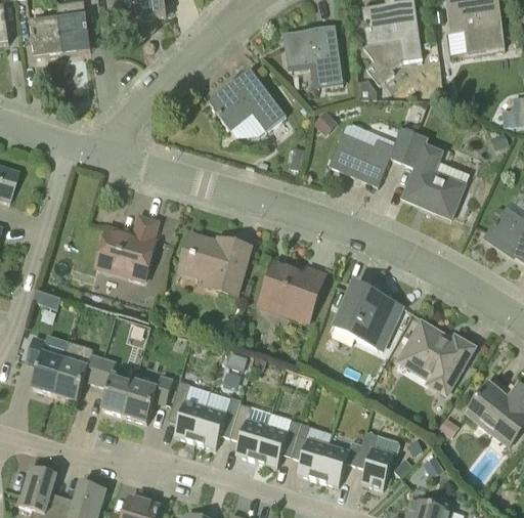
[(57,16),(62,54),(90,50),(84,0),(55,3),(56,16),(57,16)]
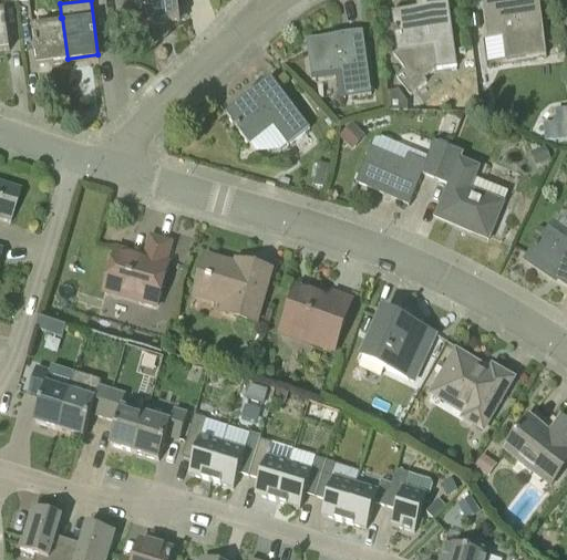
[(115,0),(120,24),(148,21),(145,0),(115,0)]
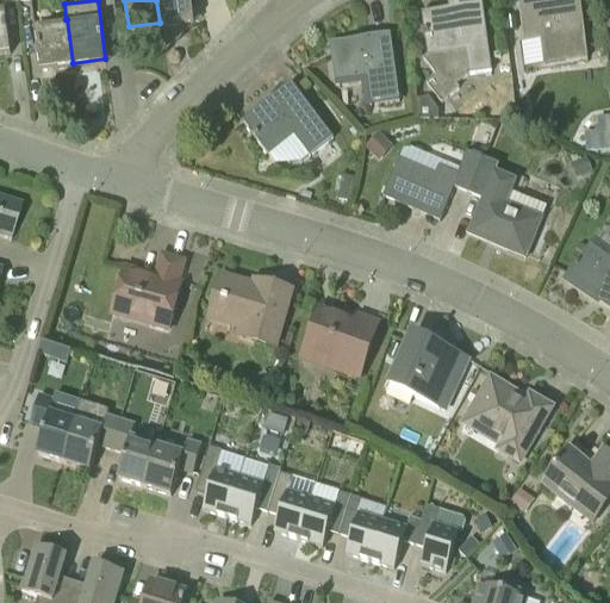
[(156,0),(160,23),(193,18),(191,0),(156,0)]
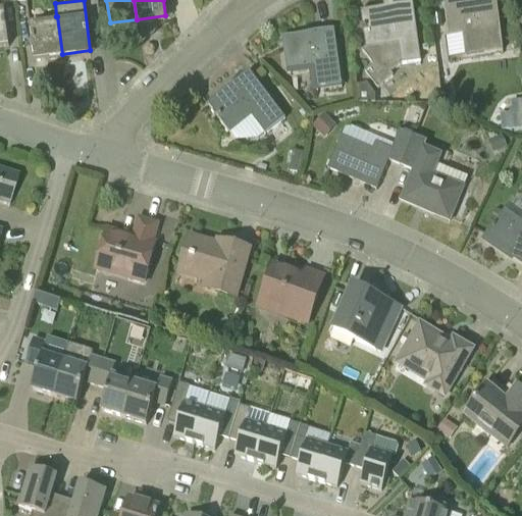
[(464,51),(503,46),(496,0),(442,0),(448,32),(462,31),(464,51)]
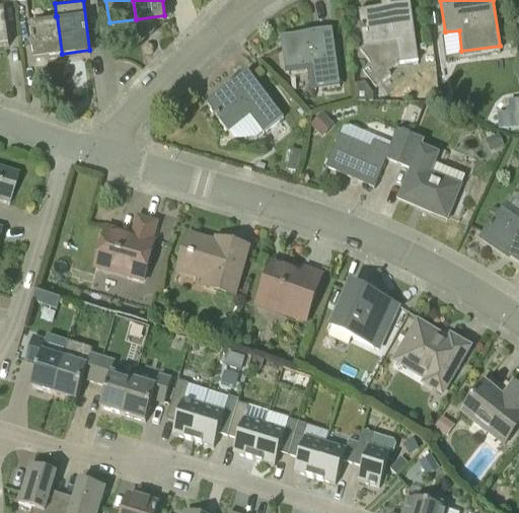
[(398,60),(418,57),(411,1),(358,7),(363,43),(359,46),(370,60),(362,67),(374,83),(390,71),(387,68),(398,60)]
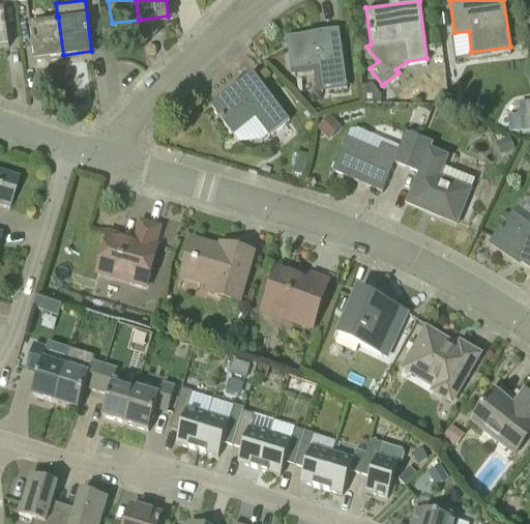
[(0,6),(0,44),(8,44),(3,6),(0,6)]
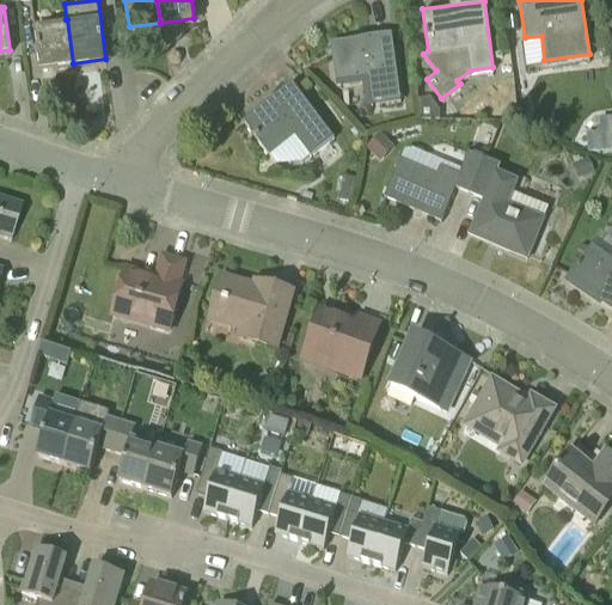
[(41,68),(73,63),(67,19),(66,19),(35,24),(41,68)]
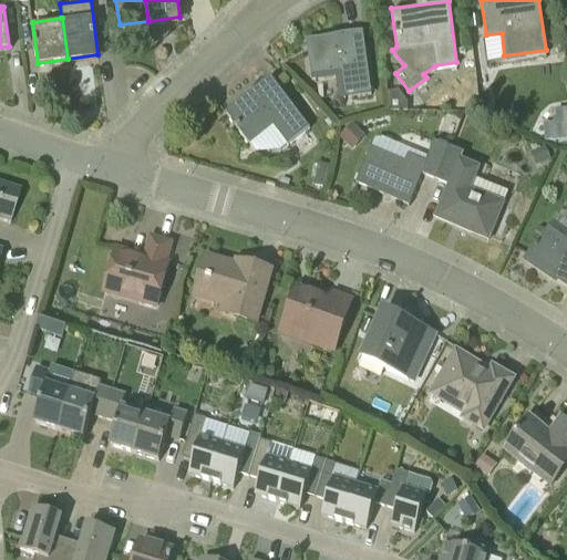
[(342,94),(371,91),(362,29),(306,37),(311,75),(340,72),(342,94)]
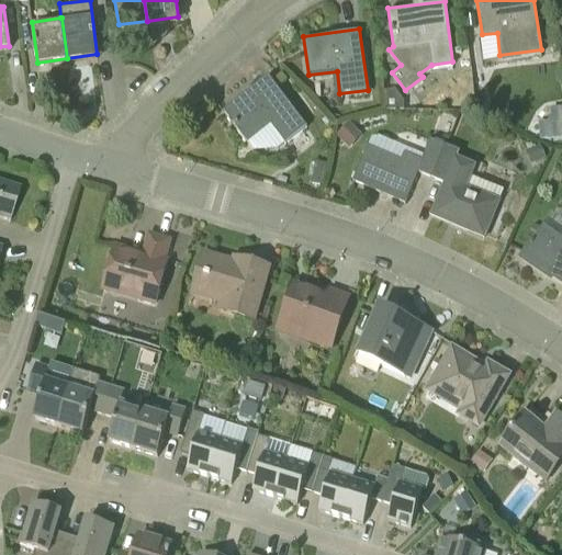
[(224,109),(247,140),(271,122),(284,139),(306,123),(268,75),(224,109)]
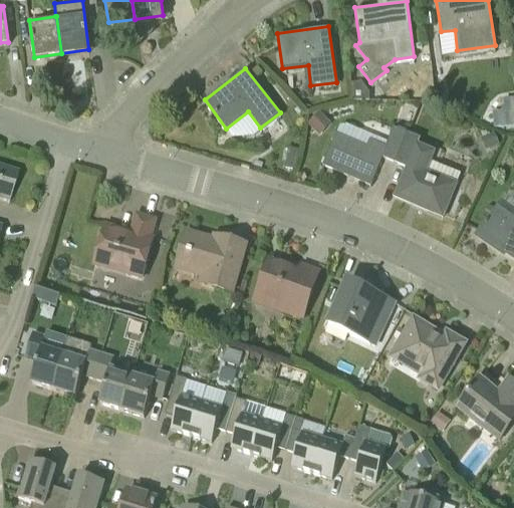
[(492,107),(494,124),(513,122),(513,94),(503,95),(504,101),(504,103),(500,107),(498,107),(492,107)]
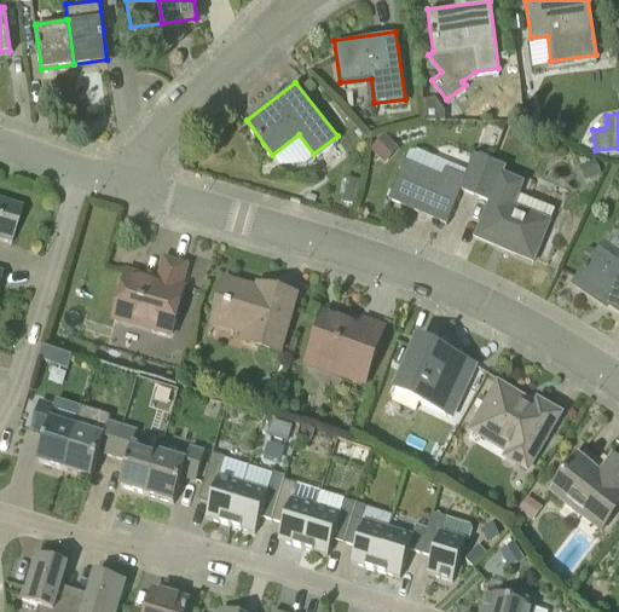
[(386,128),(370,144),(386,157),(400,142),(386,128)]
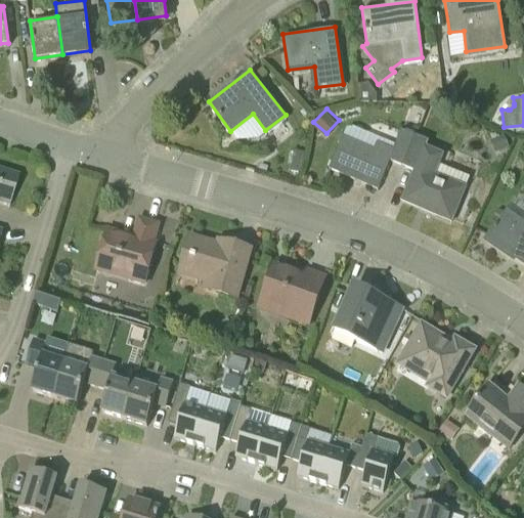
[(374,145),(343,132),(329,166),(378,186),(390,158),(401,163),(415,132),(400,127),(392,146),(376,139),(374,145)]
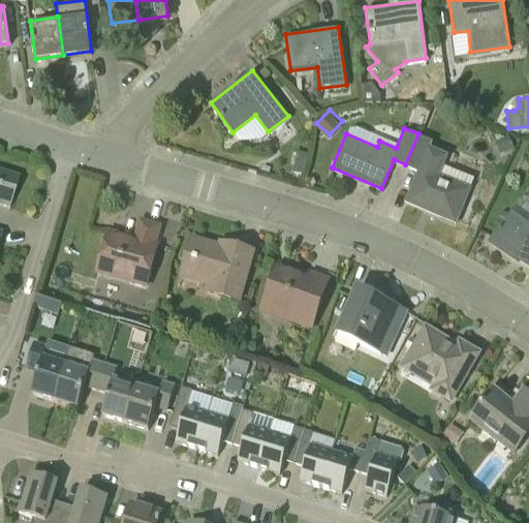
[(509,132),(497,136),(501,149),(514,145),(509,132)]
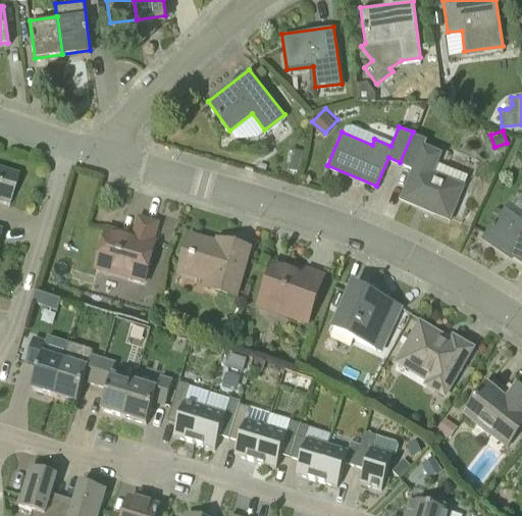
[(413,132),(400,162),(413,167),(401,197),(449,217),(463,183),(433,169),(441,150),(424,143),(426,138),(413,132)]
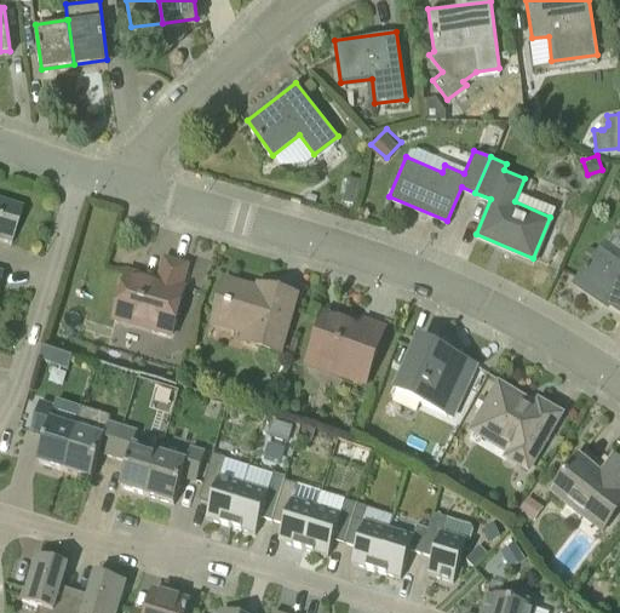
[(348,172),(343,198),(355,200),(360,175),(348,172)]
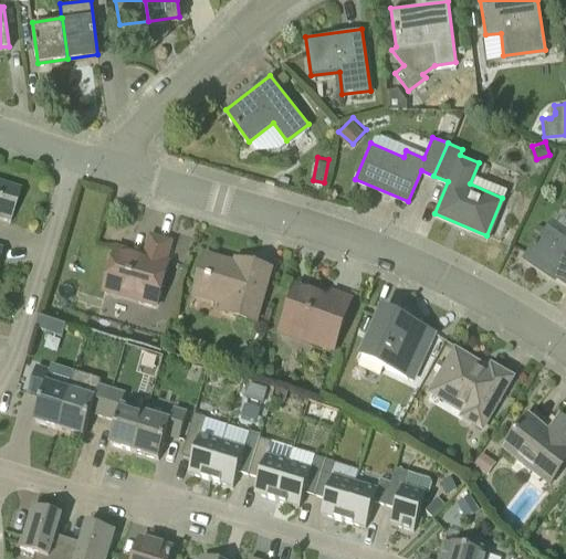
[(0,215),(9,219),(19,186),(0,179),(0,215)]
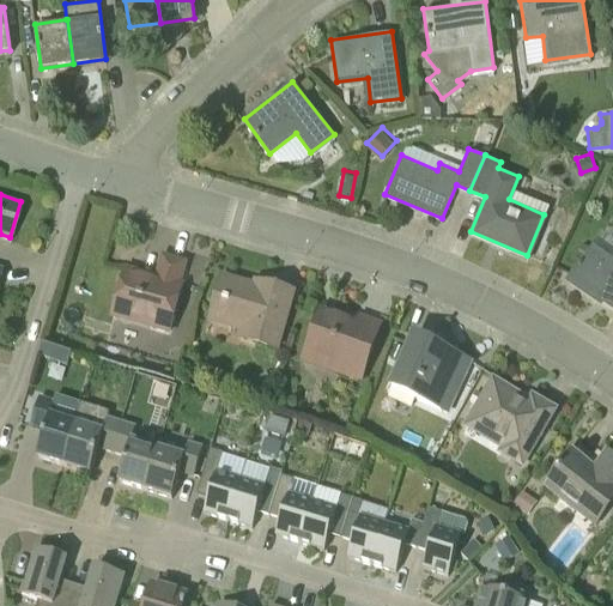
[(612,255),(593,241),(568,277),(612,307),(612,255)]
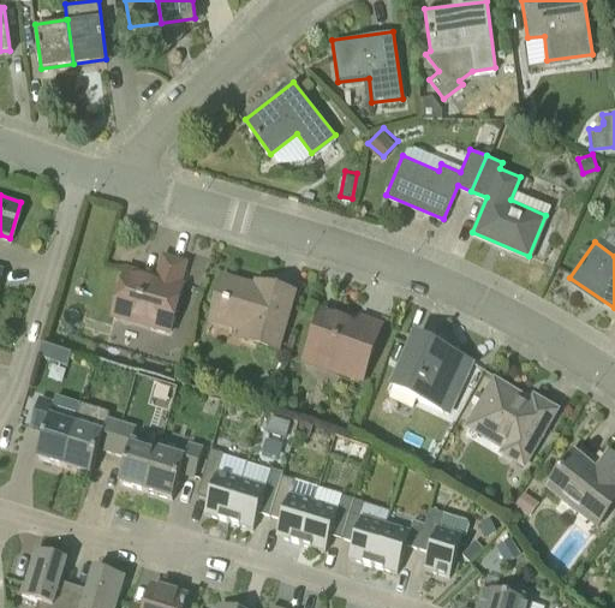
[(179,281),(186,258),(168,254),(162,276),(126,266),(113,313),(168,329),(181,282),(179,281)]
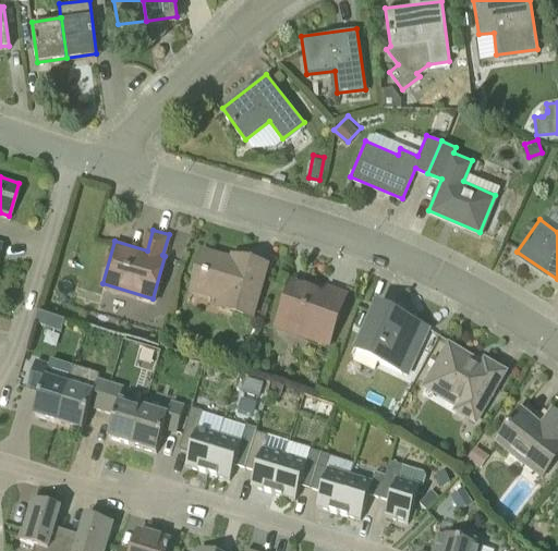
[(214,304),(251,316),(266,262),(241,256),(239,264),(231,261),(232,257),(203,248),(191,289),(216,297),(214,304)]
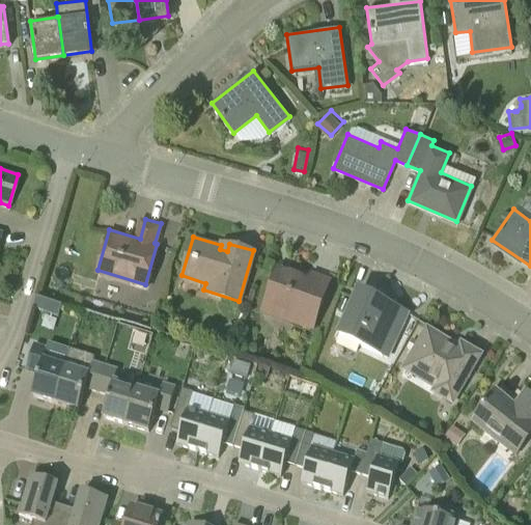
[(262,310),(311,329),(329,277),(312,271),(309,278),(277,267),(262,310)]
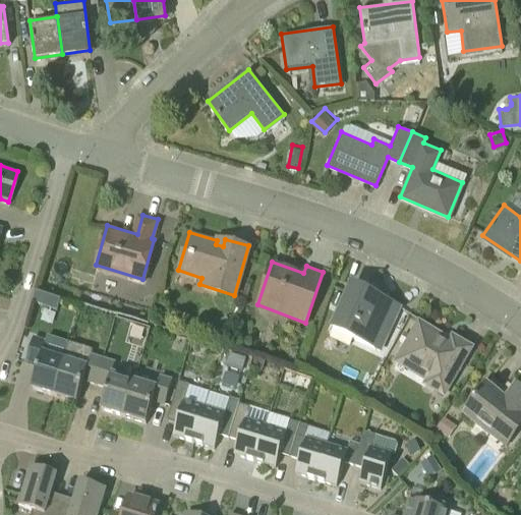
[(332,326),(379,348),(399,303),(352,282),(332,326)]
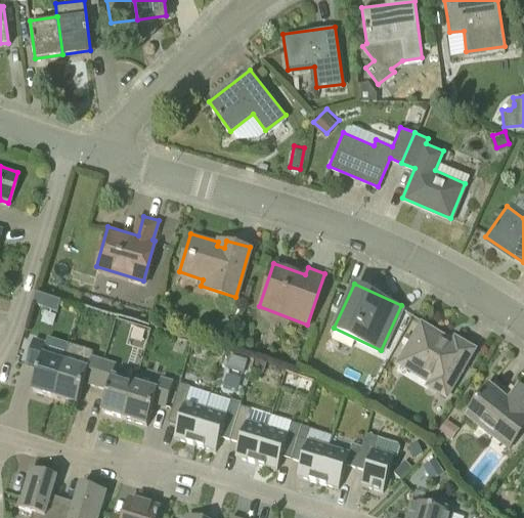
[(61,298),(36,290),(33,302),(57,309),(61,298)]
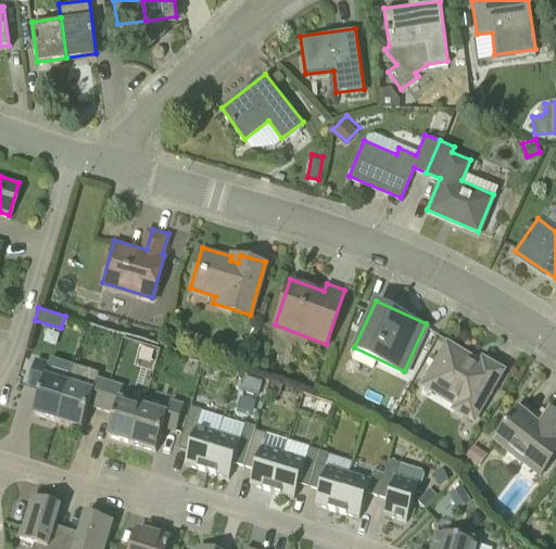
[(240,333),(229,341),(237,352),(248,344),(240,333)]
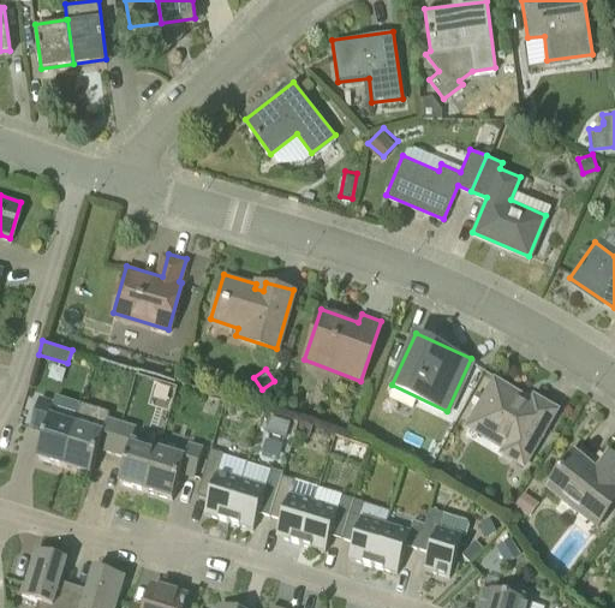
[(497,449),(521,465),(555,407),(533,395),(530,401),(494,380),(487,392),(478,404),(471,417),(491,430),(488,437),(500,446),(497,449)]
